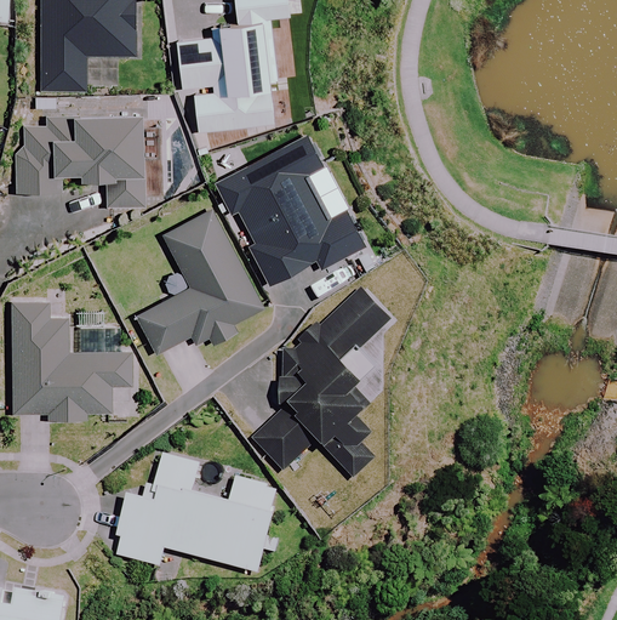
[(40,0),(40,89),(81,89),(81,57),(131,57),(131,0),(40,0)]
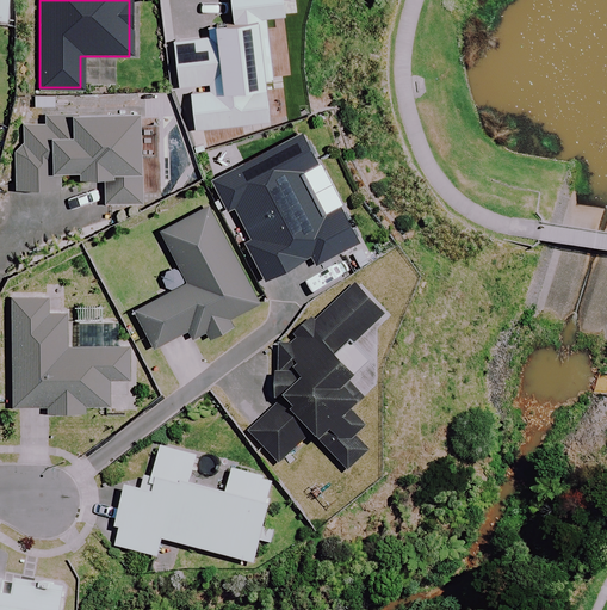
[(177,86),(187,85),(189,97),(177,97),(179,123),(187,123),(189,130),(266,124),(264,93),(268,93),(267,78),(289,76),(286,54),(266,56),(262,17),(293,13),(291,0),(228,0),(230,23),(206,25),(208,37),(172,39),(177,86)]
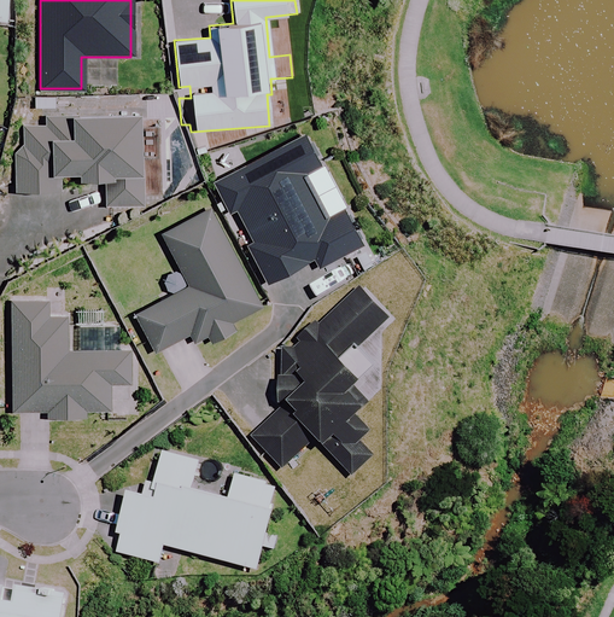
[(139,205),(138,115),(45,116),(45,127),(16,127),(17,191),(58,190),(58,179),(105,178),(105,207),(139,205)]
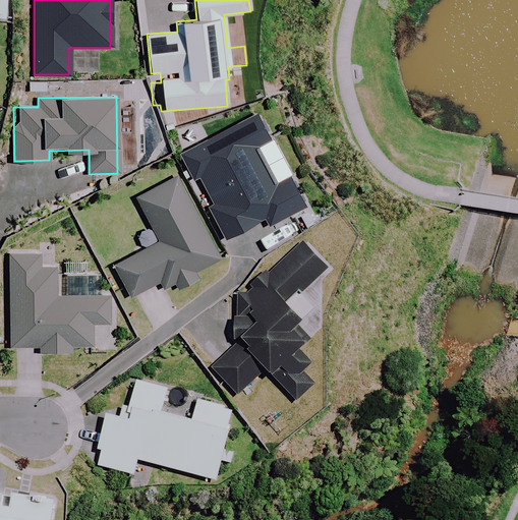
[(269,138),(256,115),(180,154),(194,181),(199,179),(212,204),(208,206),(224,237),(263,218),(267,225),(304,206),(289,176),(275,184),(254,146),(269,138)]
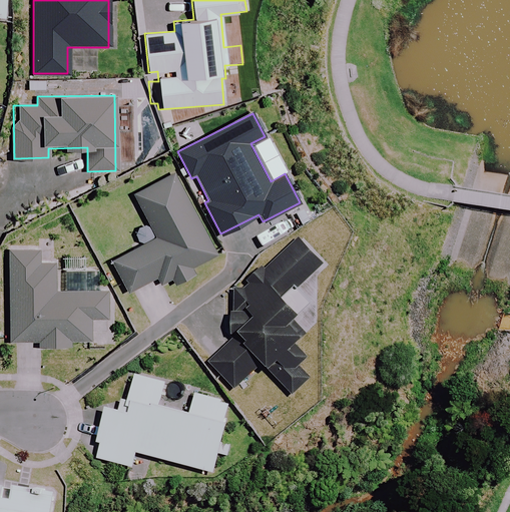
[(214,254),(173,174),(133,194),(155,237),(111,261),(127,292),(157,277),(162,288),(192,273),(189,268),(214,254)]
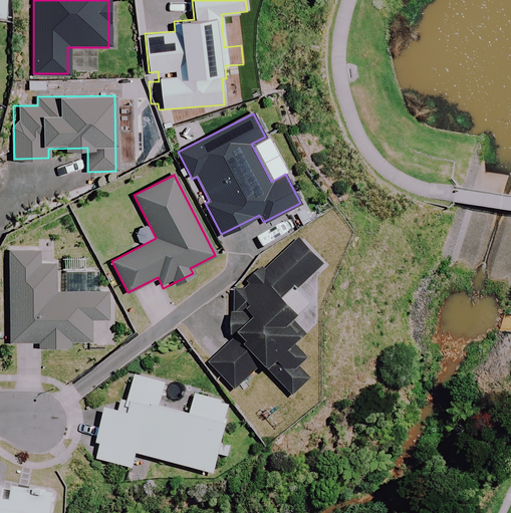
[(262,262),(248,274),(238,282),(234,335),(209,357),(234,386),(263,359),(293,393),(311,375),(298,360),(306,353),(295,340),(305,331),(293,317),(312,300),(298,284),(323,262),(300,236),(266,266),(262,262)]
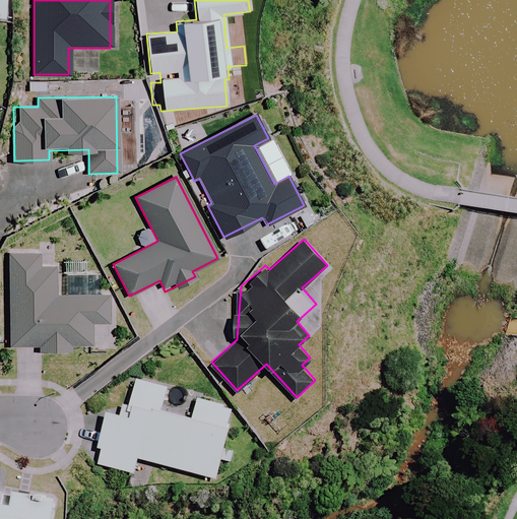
[(38,267),(38,253),(9,253),(9,348),(89,348),(89,325),(107,325),(107,295),(54,295),(54,267),(38,267)]
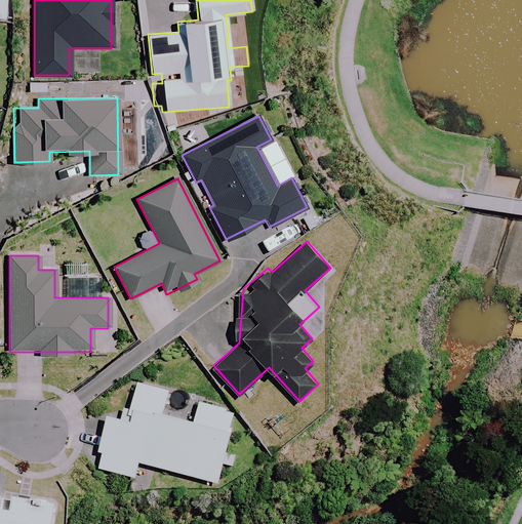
[(168,391),(133,381),(123,420),(108,416),(94,468),(134,478),(138,462),(217,483),(223,465),(232,468),(235,454),(225,451),(235,412),(199,402),(193,422),(162,414),(168,391)]
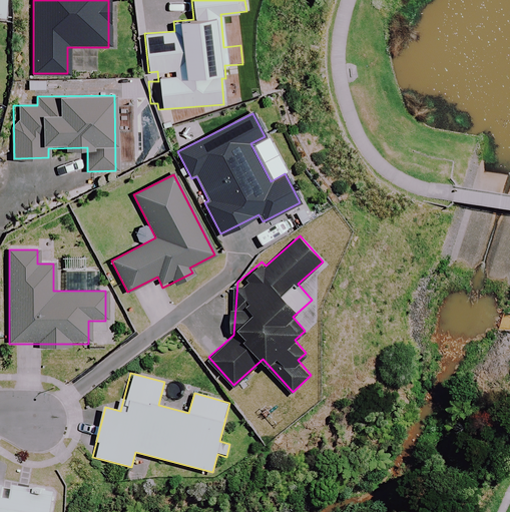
[(49,511),(52,489),(0,482),(0,511),(49,511)]
